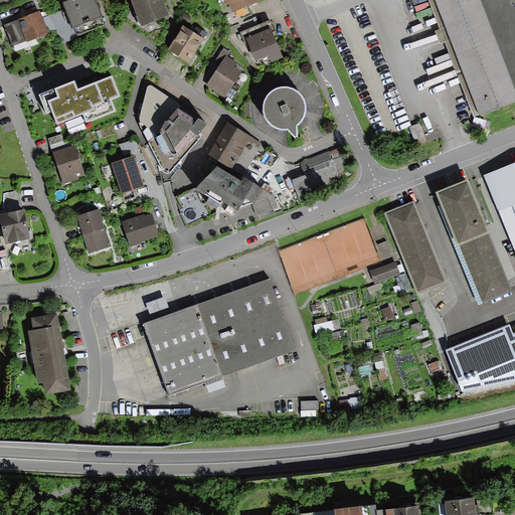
[(95,0),(69,0),(63,3),(65,9),(51,14),(57,30),(62,43),(77,37),(76,35),(104,25),(95,0)]
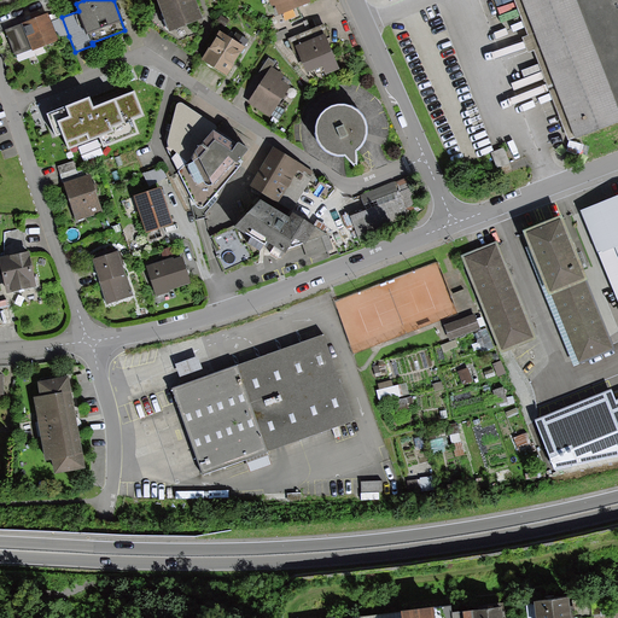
[(157,0),(169,30),(202,18),(194,0),(157,0)]
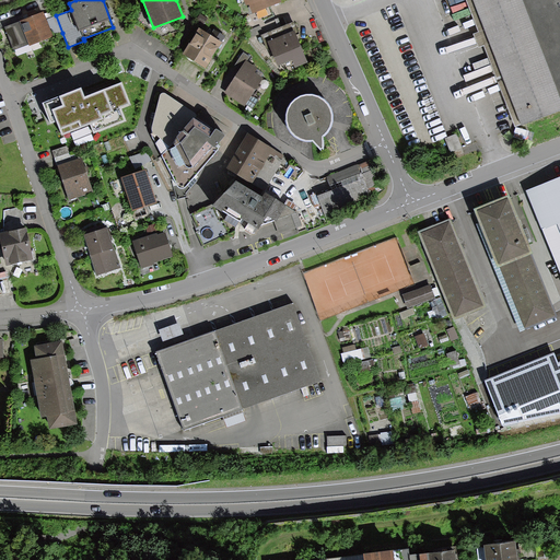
[(243,0),(247,9),(251,8),(253,14),(281,3),(280,0),(243,0)]
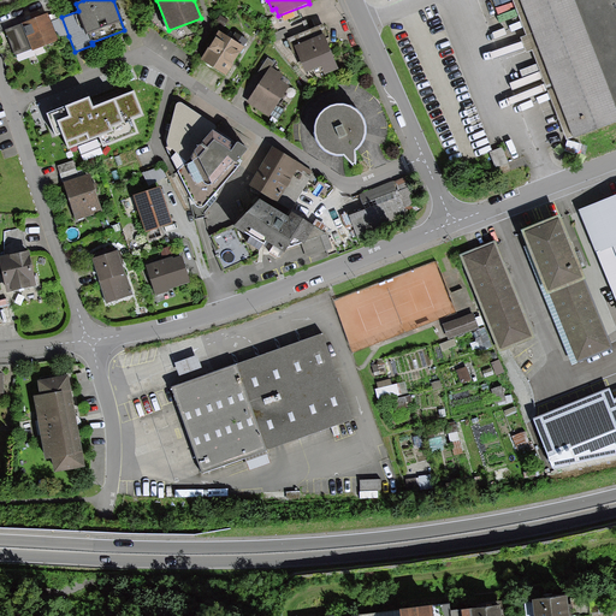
[(615,0),(520,0),(573,134),(574,137),(615,119),(615,0)]
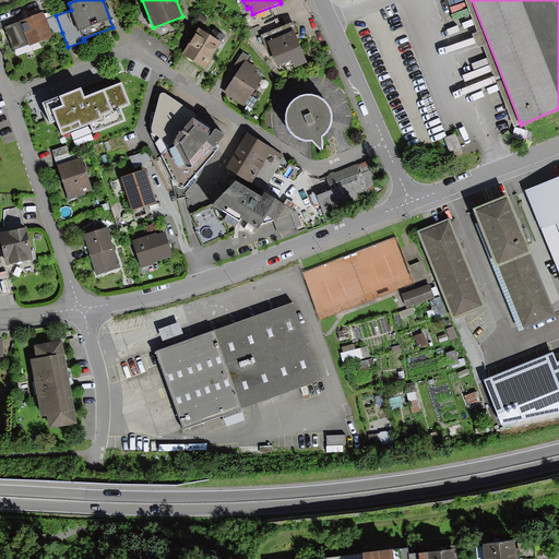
[(33,15),(4,26),(13,49),(28,43),(30,46),(54,36),(47,19),(44,11),(33,15)]
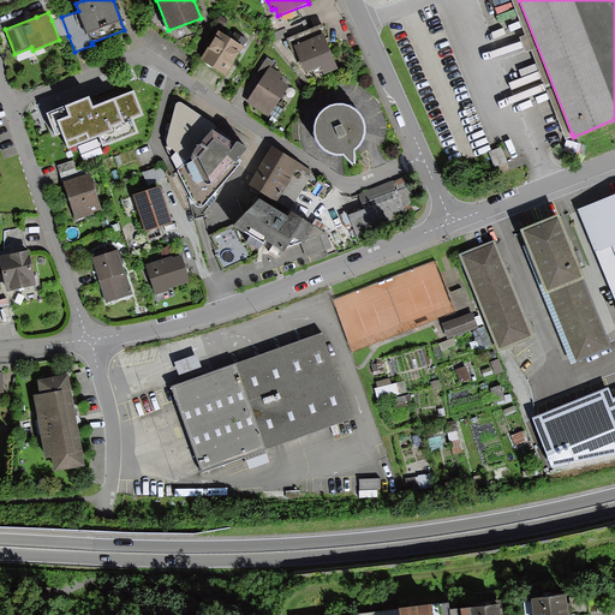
[(61,17),(52,21),(59,40),(69,36),(61,17)]
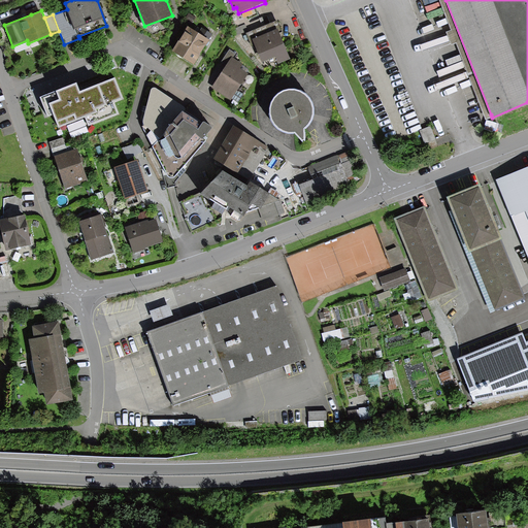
[(277,21),(246,32),(253,46),(256,46),(262,63),(274,57),(277,63),(290,58),(281,34),(283,33),(277,21)]
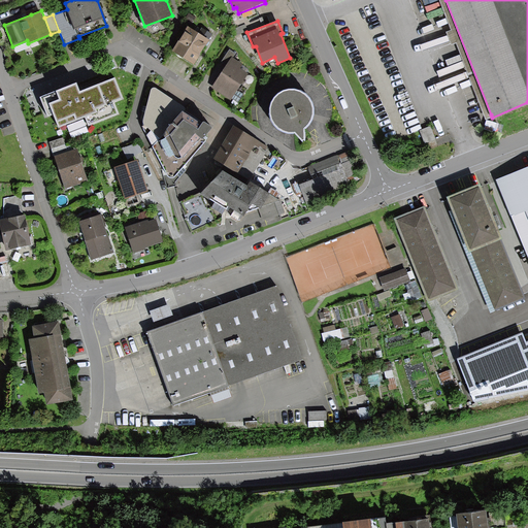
[(189,27),(173,51),(194,64),(207,43),(212,35),(202,29),(199,33),(189,27)]
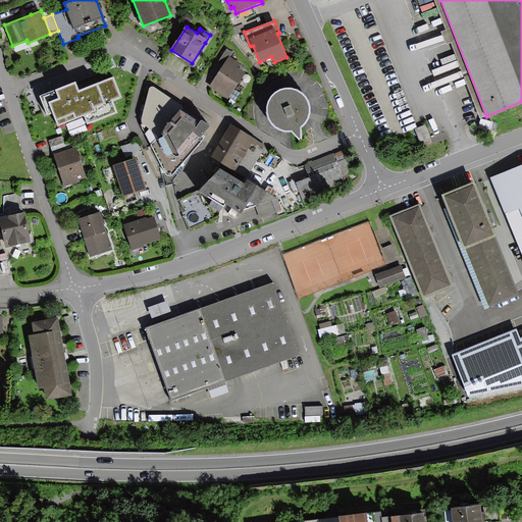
[(219,61),(224,65),(229,57),(230,57),(233,53),(226,49),(219,61)]
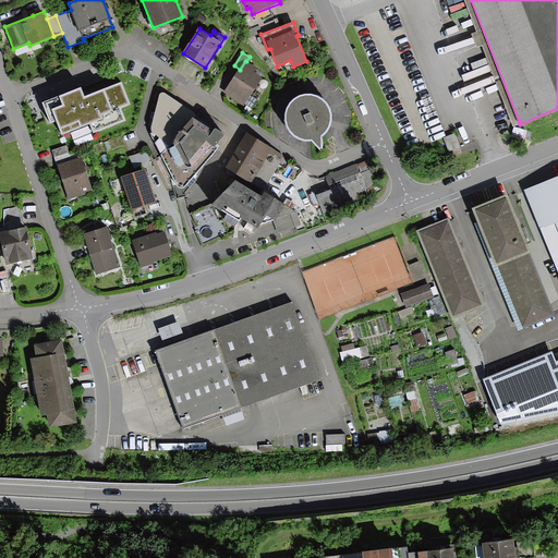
[(246,61),(245,61),(240,70),(237,75),(226,94),(244,105),(263,76),(255,72),(257,68),(246,61)]
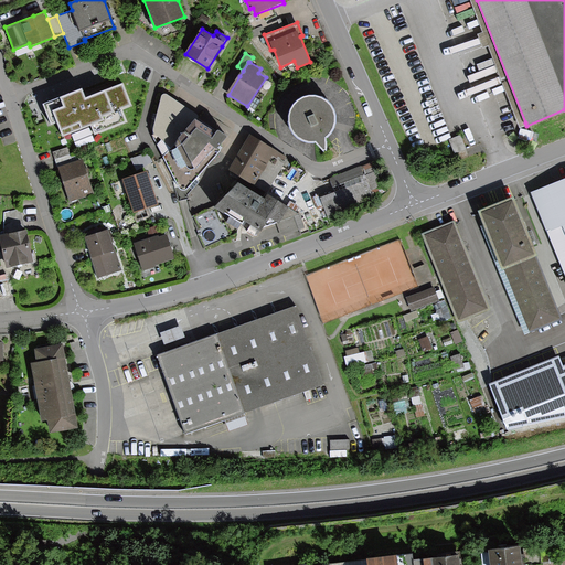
[(44,104),(52,124),(57,121),(63,135),(91,124),(94,132),(125,121),(119,108),(130,104),(124,84),(118,86),(85,99),(82,89),(44,104)]
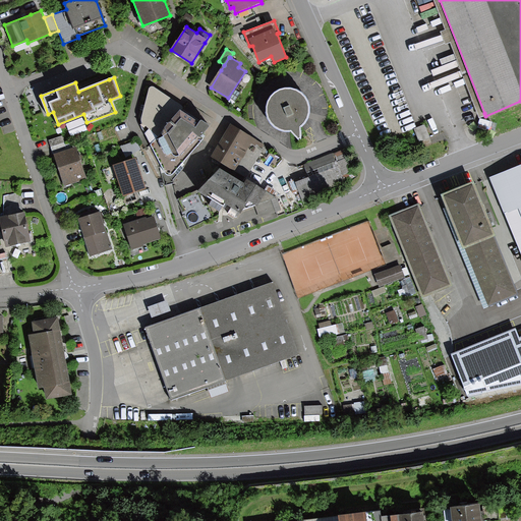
[(183,106),(151,85),(143,110),(142,118),(141,124),(143,129),(166,173),(169,174),(172,174),(176,170),(204,139),(204,137),(203,135),(209,126),(209,125),(201,121),(200,121),(199,122),(183,111),(184,109),(183,106)]
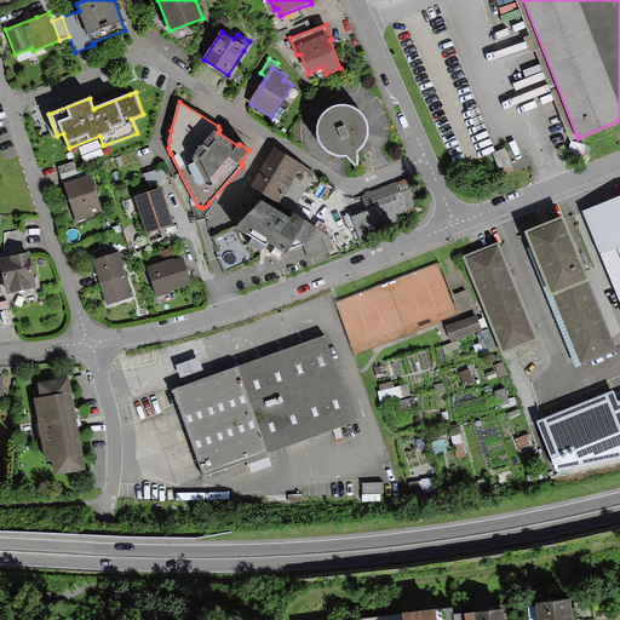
[(350,104),(342,102),(333,104),(325,109),(319,115),(316,124),(315,132),(317,141),(322,148),(329,153),(337,155),(346,155),(355,165),(357,162),(357,150),(361,148),(366,141),(368,132),(368,122),(365,115),(359,108),(350,104)]
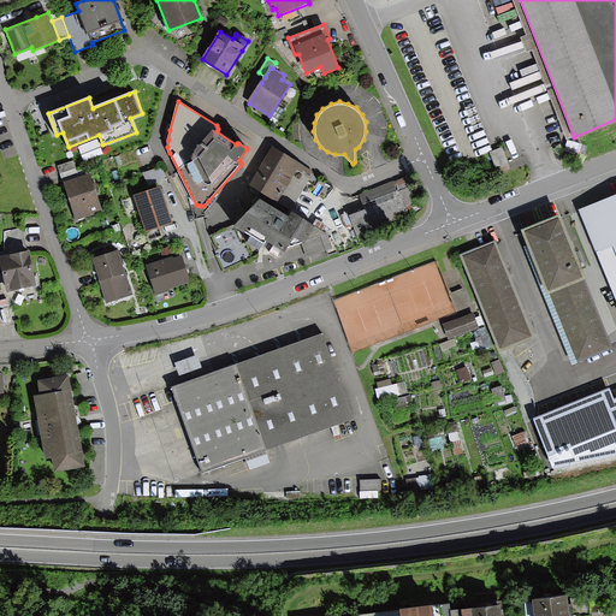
[(273,148),(249,185),(289,211),(313,172),(273,148)]
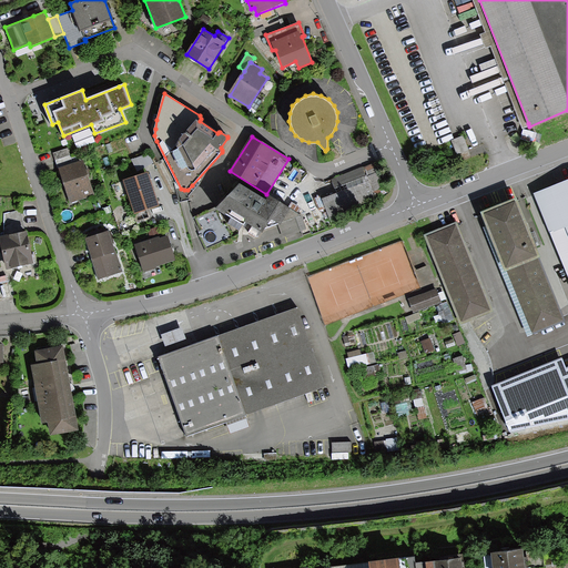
[(466,137),(454,141),(460,156),(472,152),(466,137)]
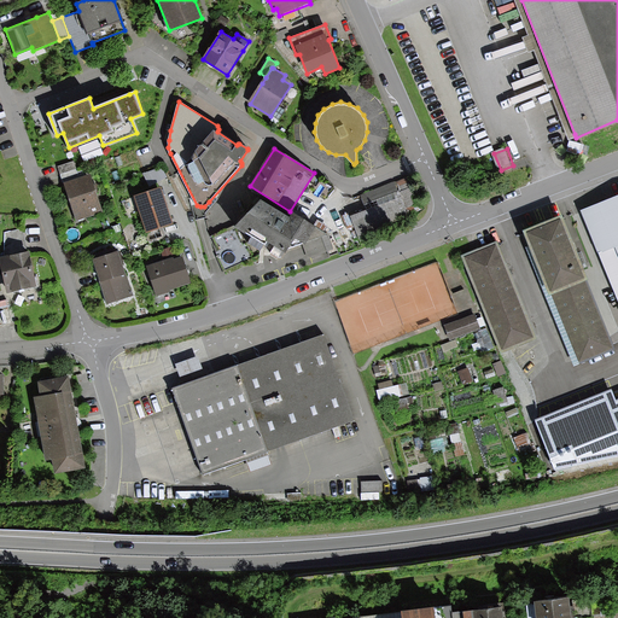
[(63,181),(76,221),(94,215),(93,211),(103,209),(89,172),(63,181)]
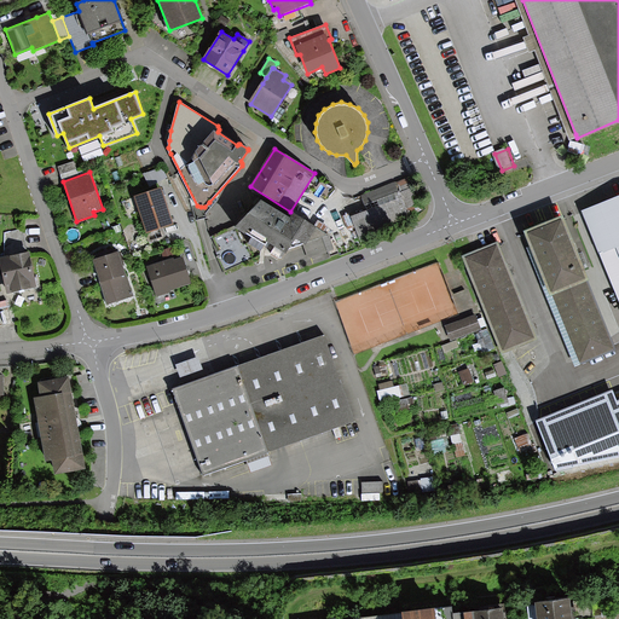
[(151,184),(168,180),(167,172),(149,175),(151,184)]
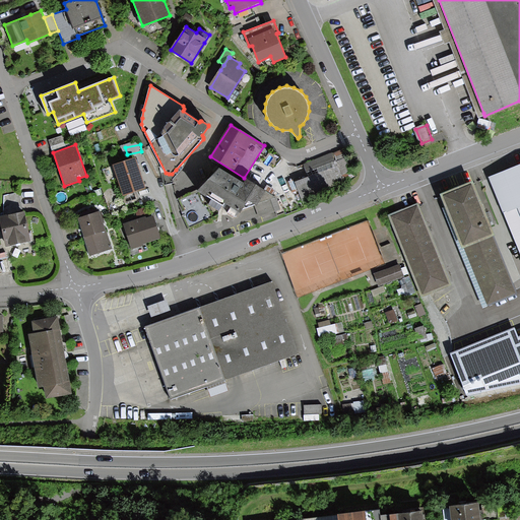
[(308,176),(294,181),(302,203),(346,187),(342,176),(353,172),(344,147),(303,164),(308,176)]
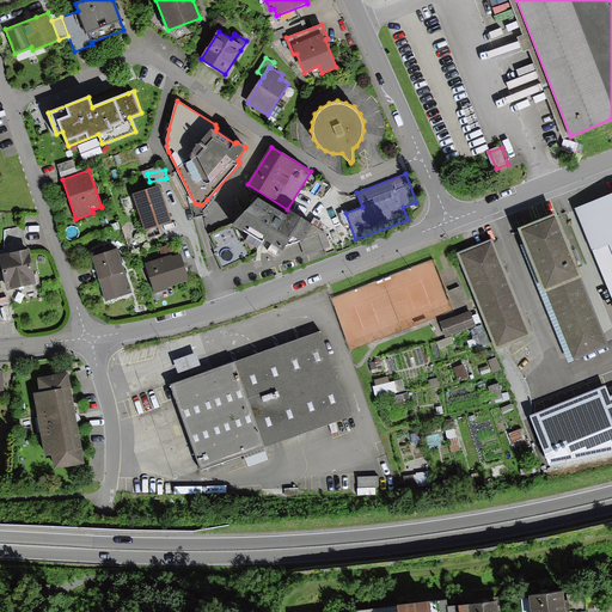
[(133,194),(147,238),(161,233),(159,225),(172,221),(160,184),(133,194)]
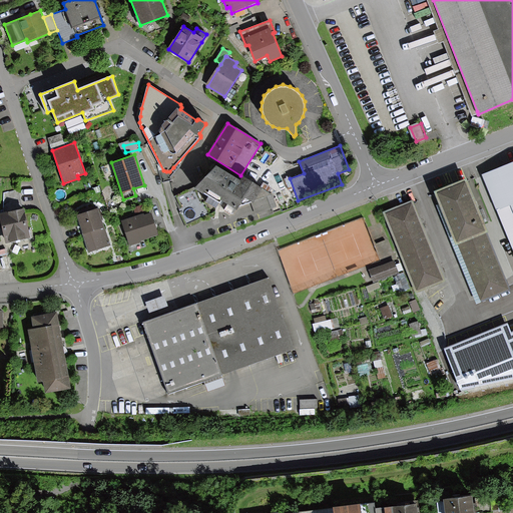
[(512,160),(480,174),(512,254),(512,160)]
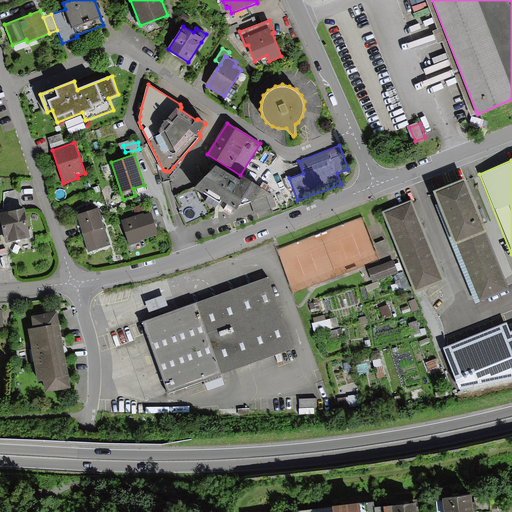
[(242,176),(239,180),(216,165),(194,188),(209,197),(207,201),(216,207),(218,204),(220,205),(222,201),(227,204),(224,209),(233,214),(239,205),(252,202),(258,218),(273,213),(271,208),(277,206),(272,196),(242,176)]
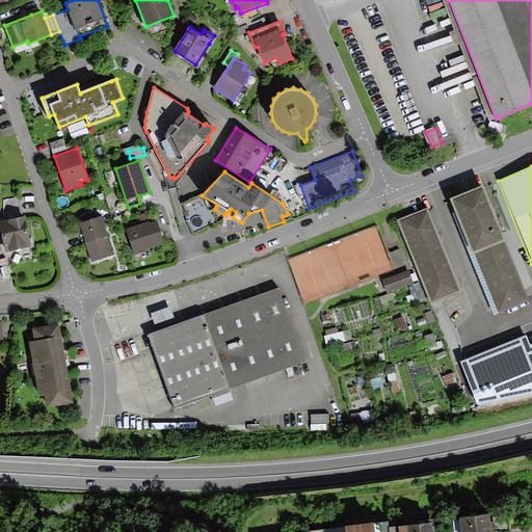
[(481,186),(450,200),(498,312),(529,299),(481,186)]
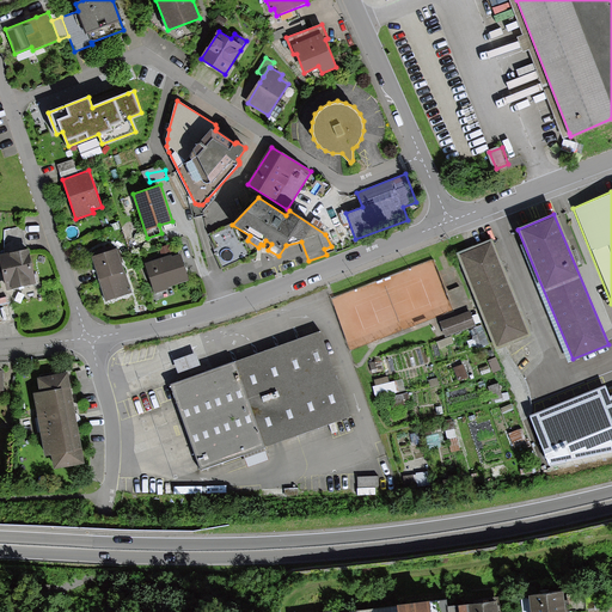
[(231,225),(208,236),(222,268),(250,256),(244,242),(239,243),(231,225)]
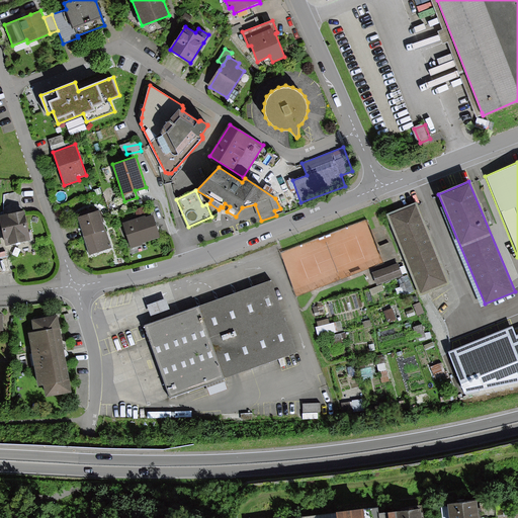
[(420,293),(446,283),(414,199),(387,209),(420,293)]
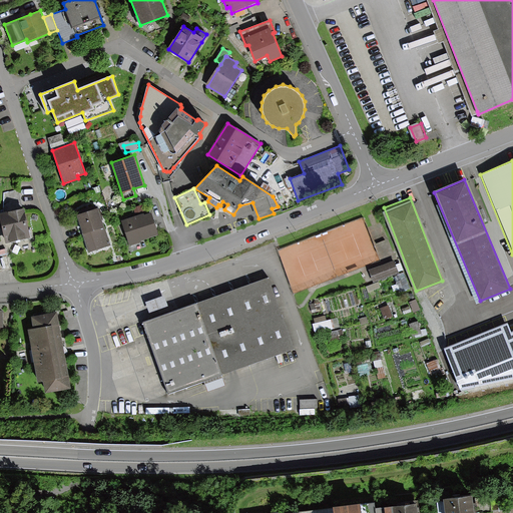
[(77,214),(88,250),(109,243),(97,208),(77,214)]
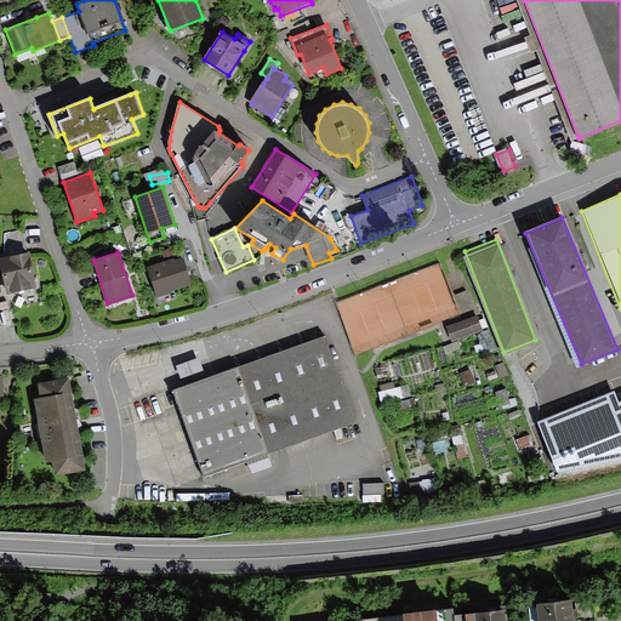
[(29,254),(0,260),(0,267),(7,295),(38,286),(29,254)]
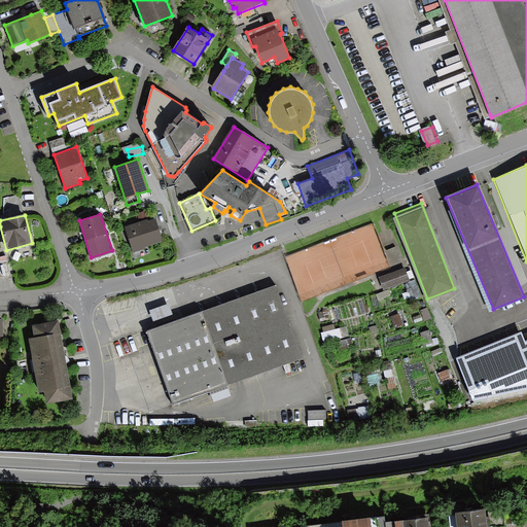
[(125,229),(134,252),(164,241),(154,217),(125,229)]
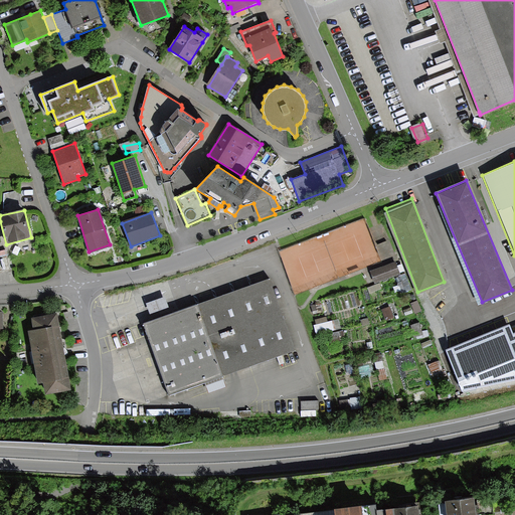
[(394,262),(369,270),(373,282),(398,273),(394,262)]
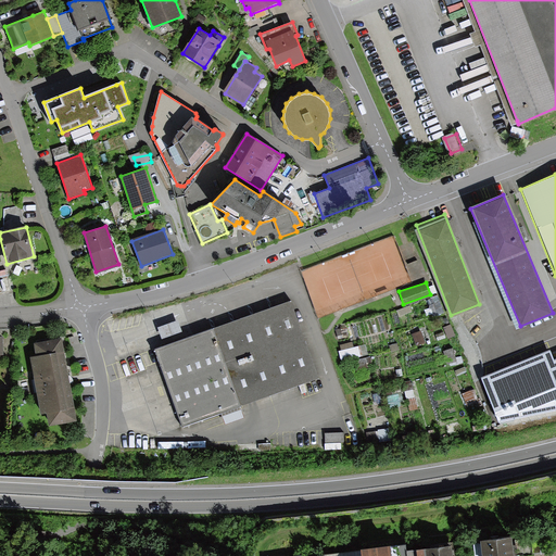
[(154,348),(181,426),(314,380),(287,301),(154,348)]
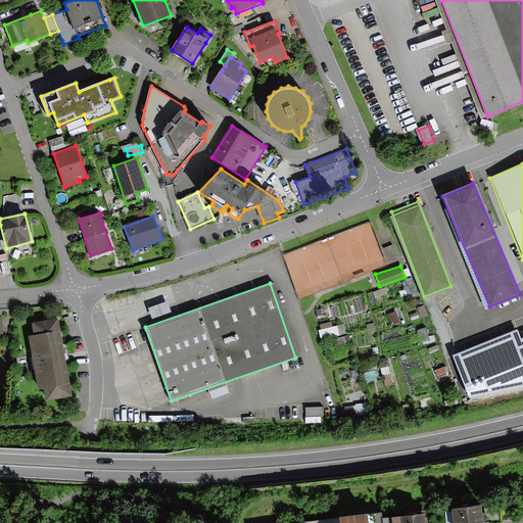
[(38,400),(68,395),(54,317),(24,322),(38,400)]
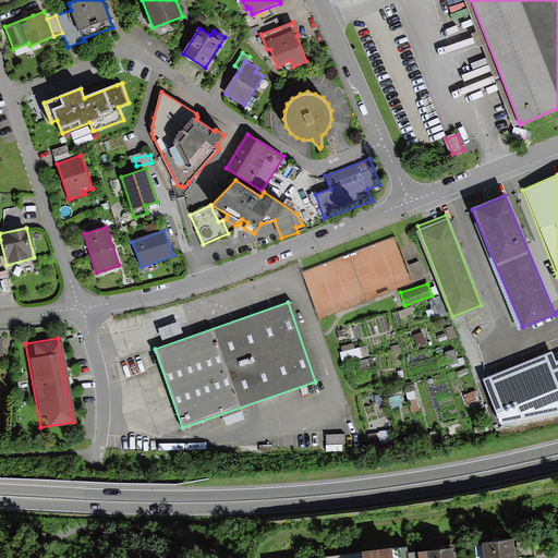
[(516,409),(499,413),(502,427),(519,423),(516,409)]
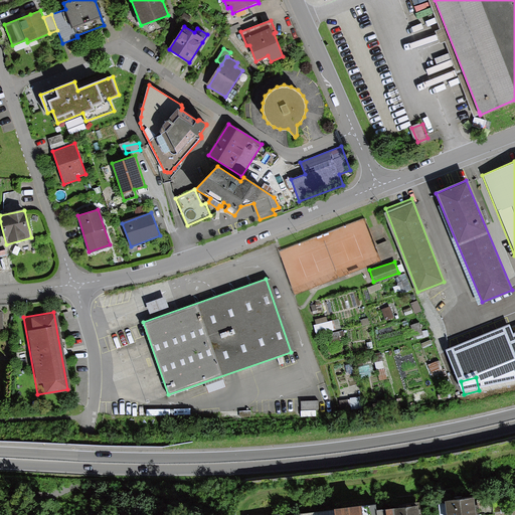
[(320,401),(304,404),(305,411),(321,408),(320,401)]
